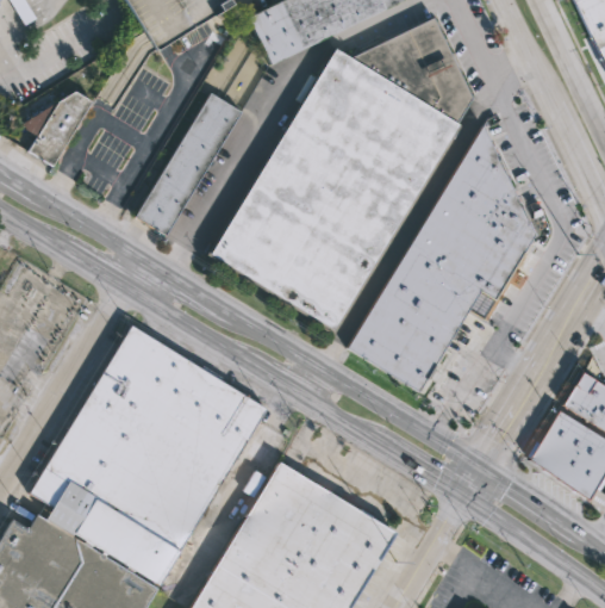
[(24,0),(29,6),(37,22),(26,28),(18,13),(10,0),(24,0)]
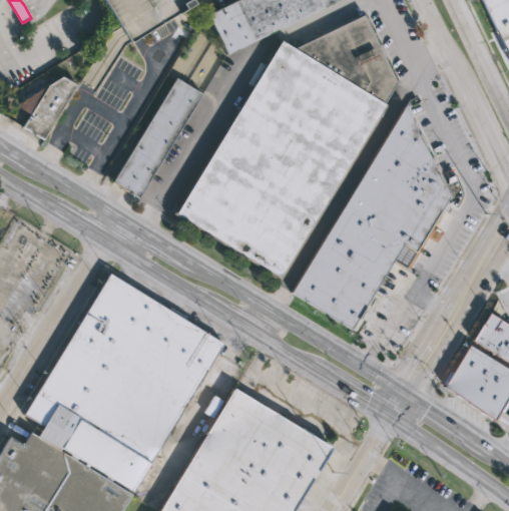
[(190,0),(195,8),(140,41),(131,47),(126,38),(102,0),(190,0)]
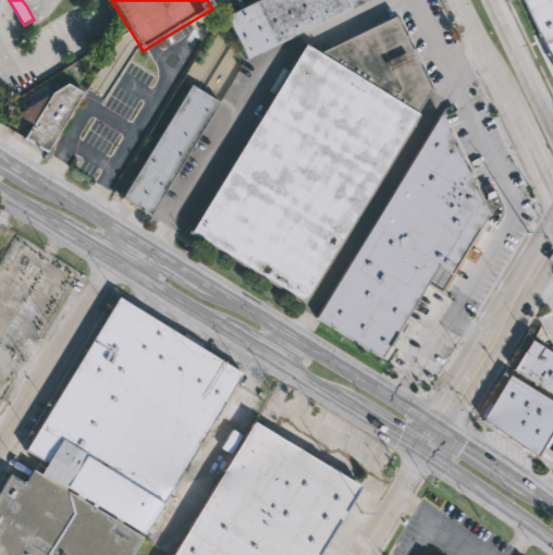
[(377,0),(248,62),(228,20),(268,0),(377,0)]
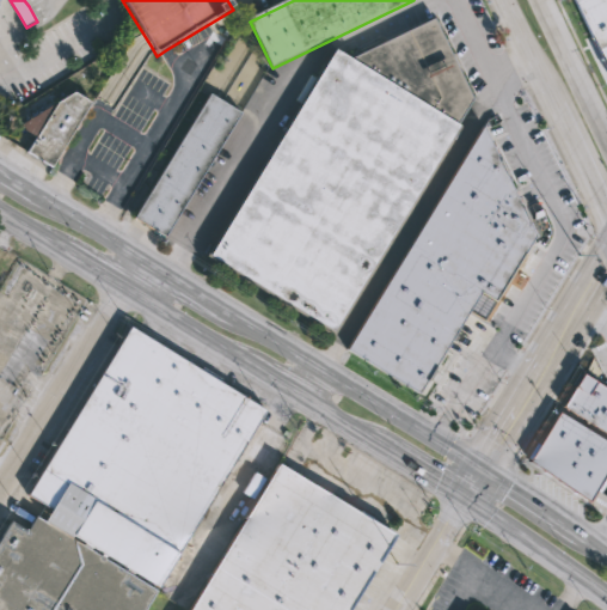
[(606,62),(576,0),(606,0),(606,62)]
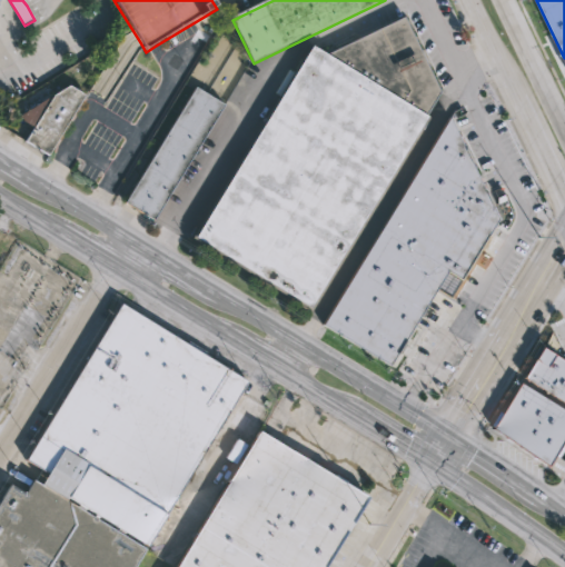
[(408,18),(443,95),(314,308),(197,237),(313,47),(328,56),(408,18)]
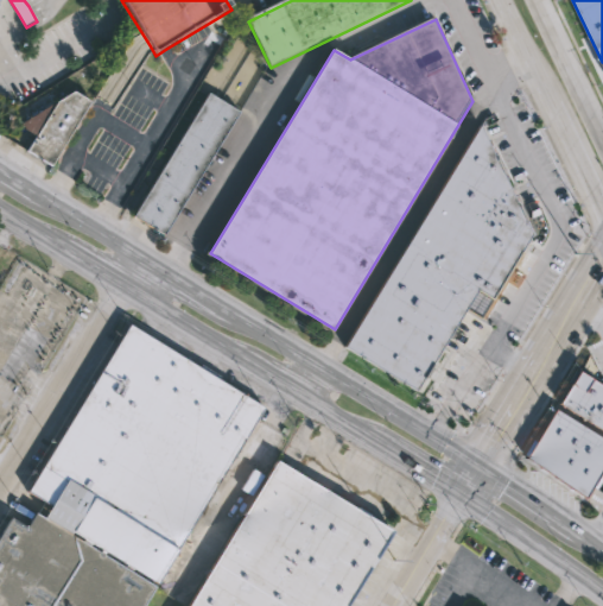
[(94,105),(55,170),(29,155),(38,139),(23,130),(26,125),(77,94),(94,105)]
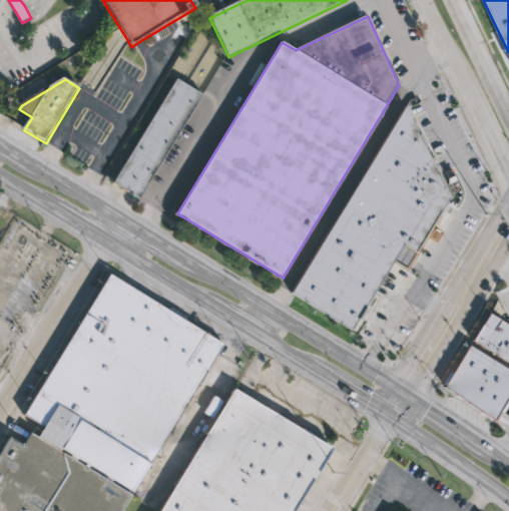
[(204,96),(140,201),(115,185),(179,80),(204,96)]
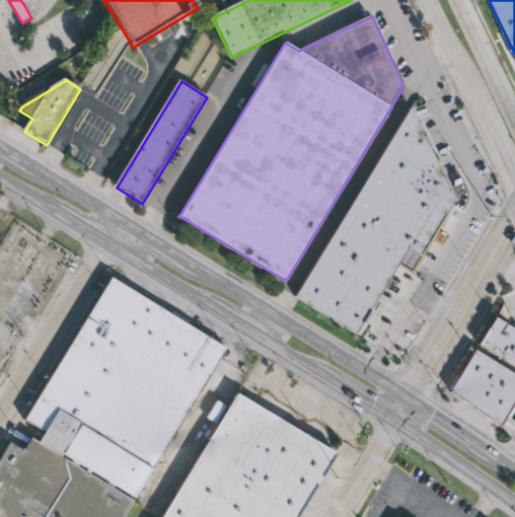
[(457,200),(454,205),(422,257),(410,249),(358,333),(296,295),(413,107),(446,176),(457,200)]
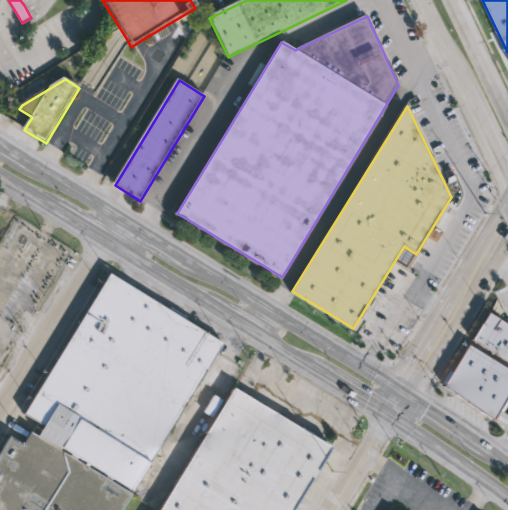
[(39,436),(45,426),(24,413),(112,272),(228,345),(134,495),(39,436)]
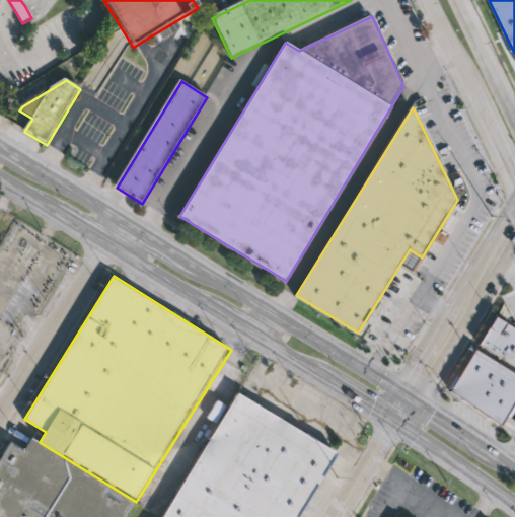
[(514,365),(481,345),(498,316),(514,326),(514,365)]
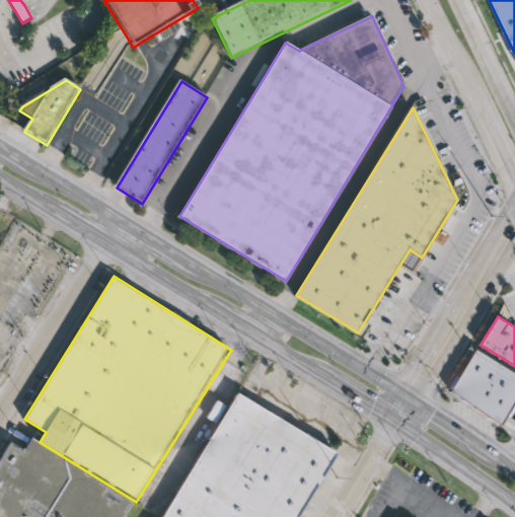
[(514,410),(504,427),(452,394),(479,352),(514,374),(514,410)]
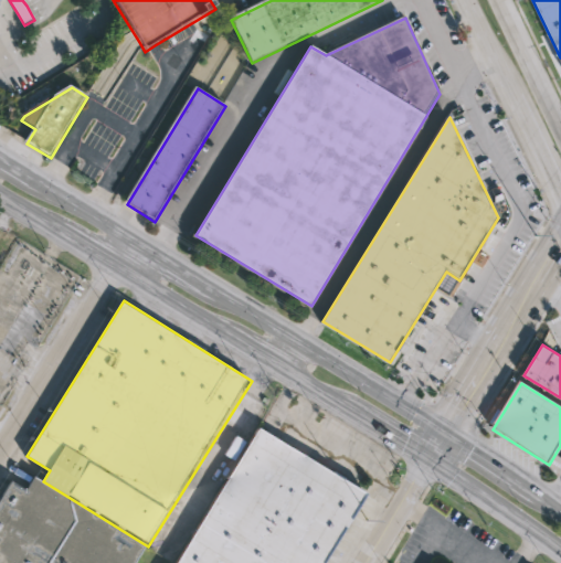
[(178,562),(261,427),(369,494),(326,562),(178,562)]
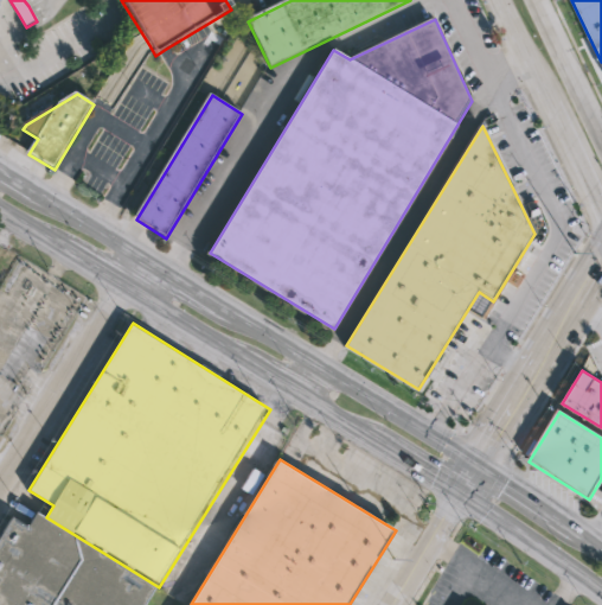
[(0,604),(0,541),(14,518),(29,528),(38,513),(46,517),(159,587),(147,604),(0,604)]
